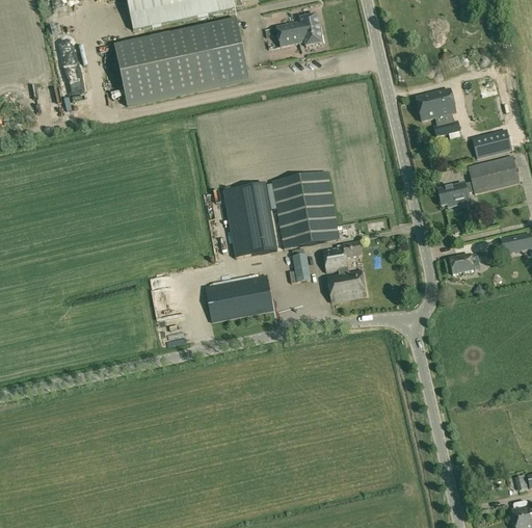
[(127,0),(133,29),(235,6),(233,0),(127,0)]
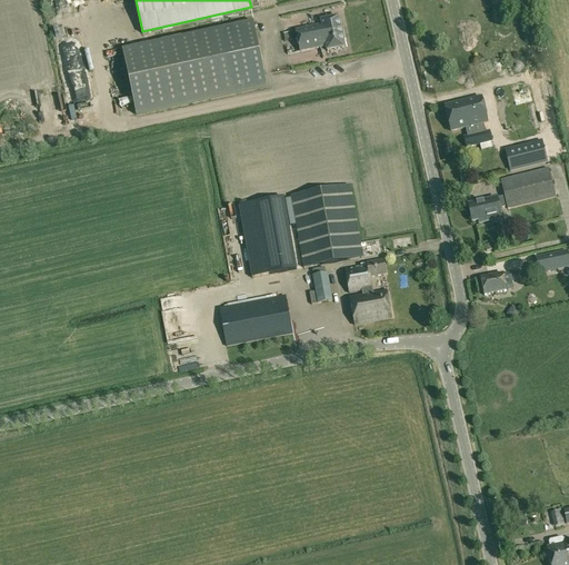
[(321,17),(321,21),(296,27),(300,49),(326,43),(327,48),(345,43),(338,13),(321,17)]
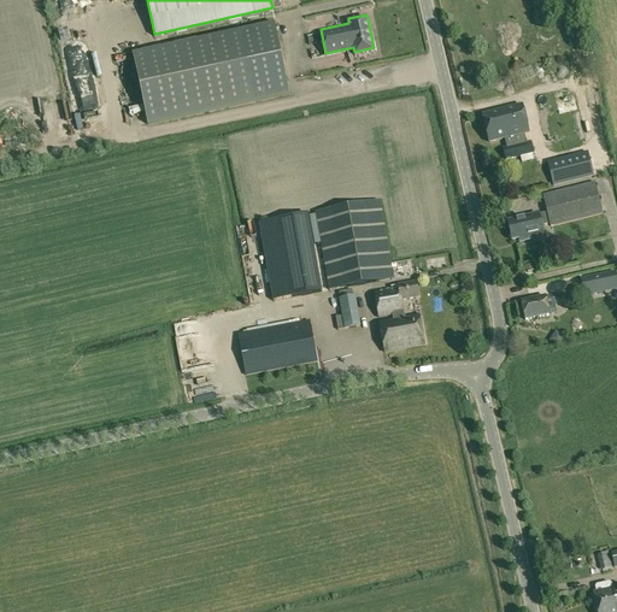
[(147,121),(289,90),(274,19),(131,51),(147,121)]
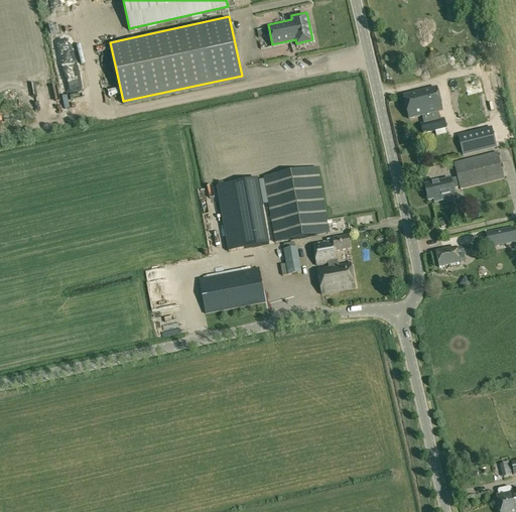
[(450,89),(459,88),(459,85),(468,84),(466,72),(448,75),(450,89)]
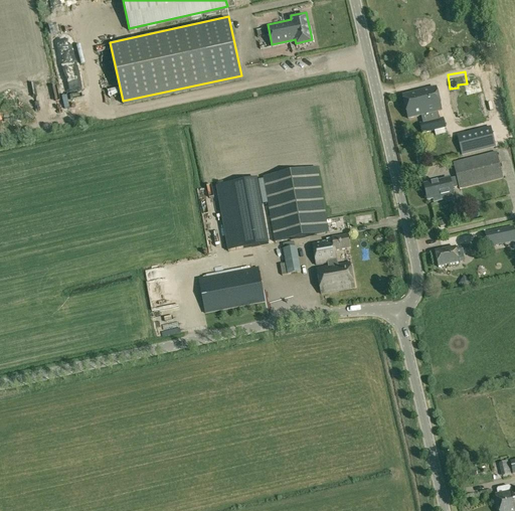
[(442,108),(436,84),(402,94),(407,116),(417,113),(421,130),(446,124),(443,115),(424,119),(423,112),(442,108)]
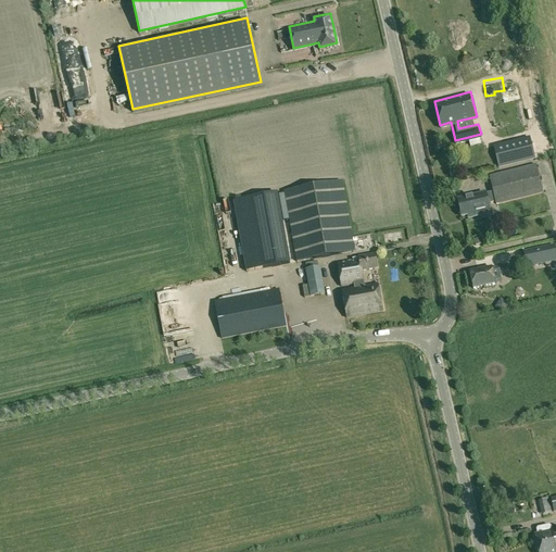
[(502,103),(489,107),(494,129),(508,126),(502,103)]
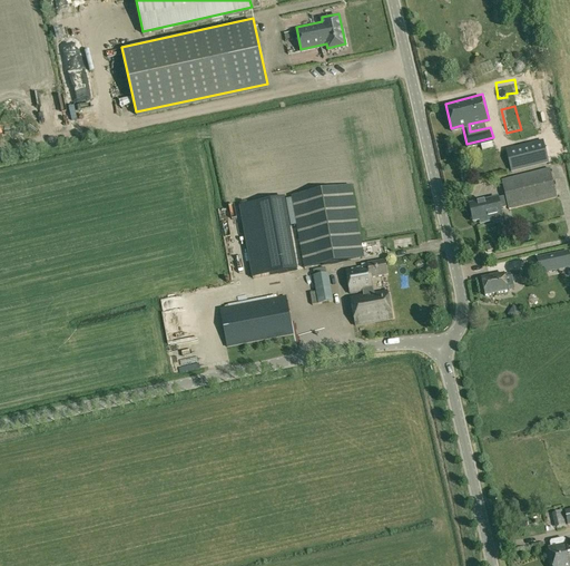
[(543,136),(507,145),(512,168),(549,159),(543,136)]
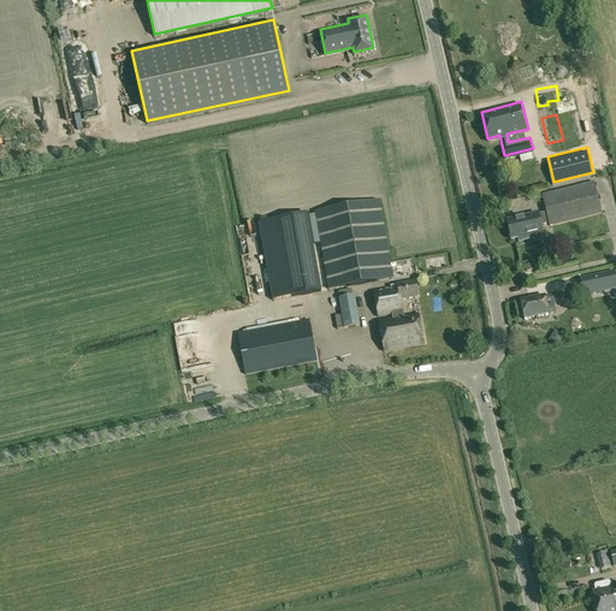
[(593,178),(542,191),(550,221),(602,208),(593,178)]
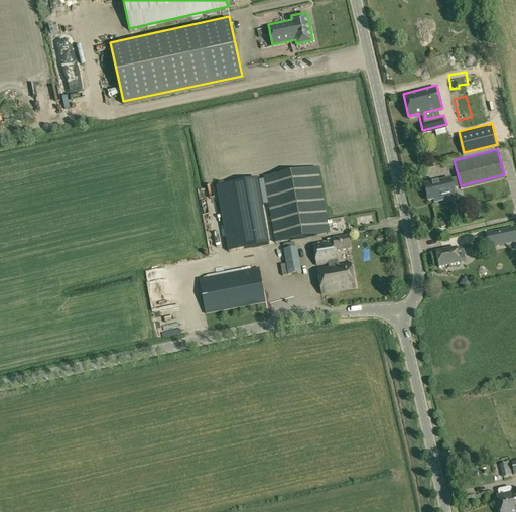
[(425,162),(428,168),(433,165),(435,168),(444,163),(439,154),(425,162)]
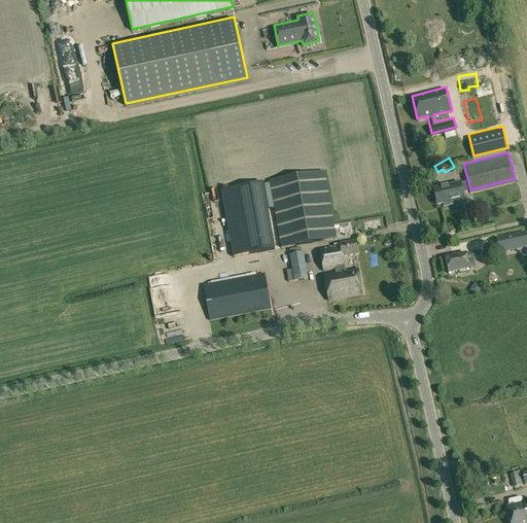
[(324,168),(269,178),(275,210),(281,245),(337,235),(332,210),(324,168)]
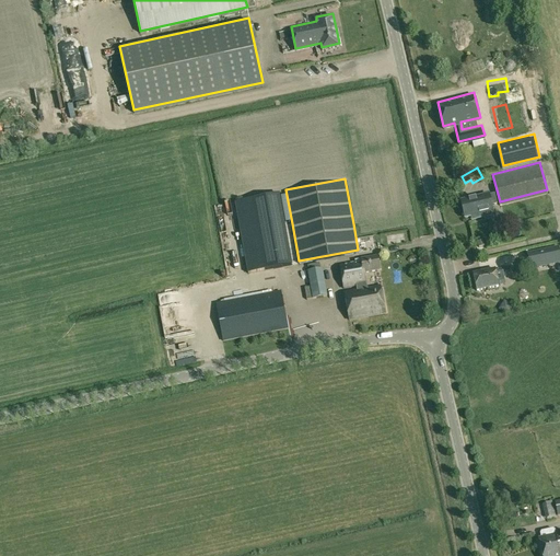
[(234,199),(238,223),(247,270),(293,262),(287,223),(280,190),(234,199)]
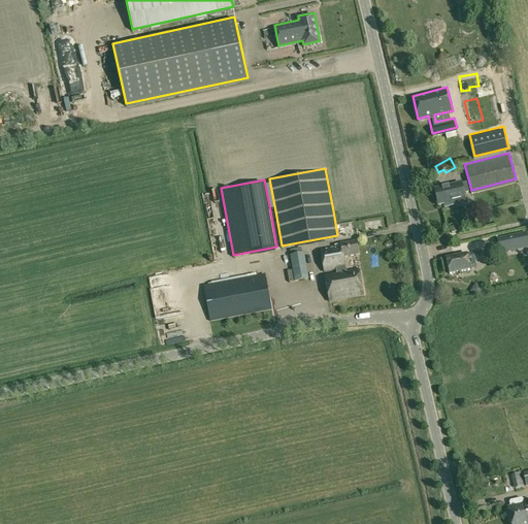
[(461,181),(434,187),(438,202),(446,201),(447,203),(465,199),(463,191),(468,190),(466,181),(461,182),(461,181)]
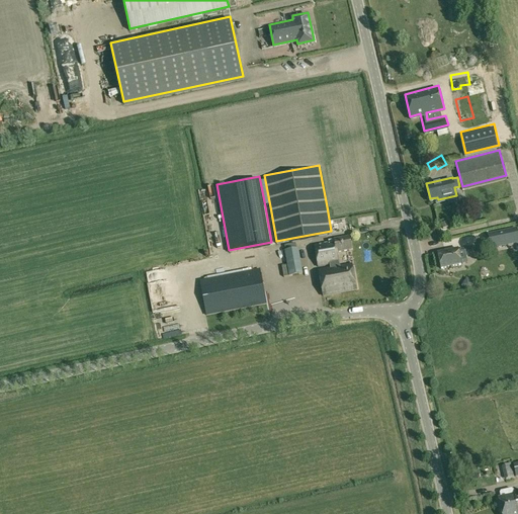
[(369,225),(364,229),(367,235),(373,231),(369,225)]
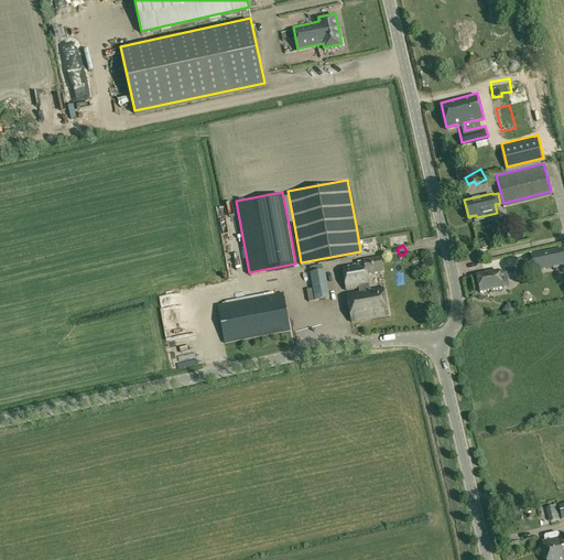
[(563,246),(562,246),(532,252),(534,262),(538,262),(539,266),(552,264),(552,260),(562,258),(560,247),(563,246)]
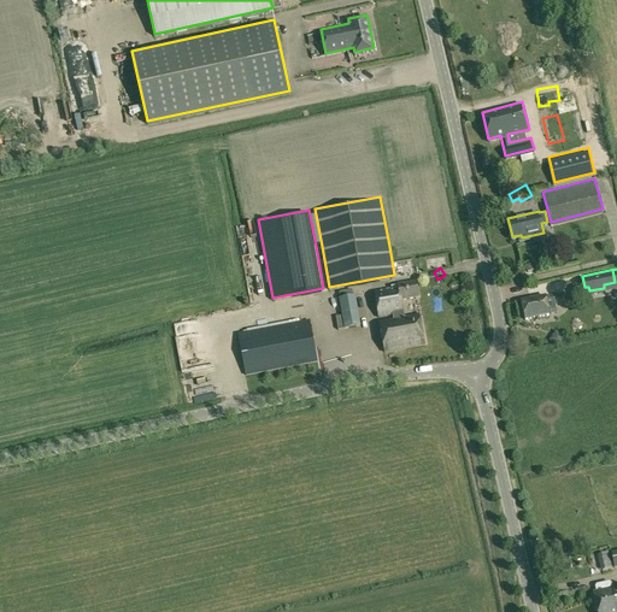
[(401,296),(418,294),(416,278),(398,282),(398,284),(374,289),(378,313),(393,311),(393,316),(378,318),(385,348),(424,342),(419,311),(404,313),(403,307),(401,296)]
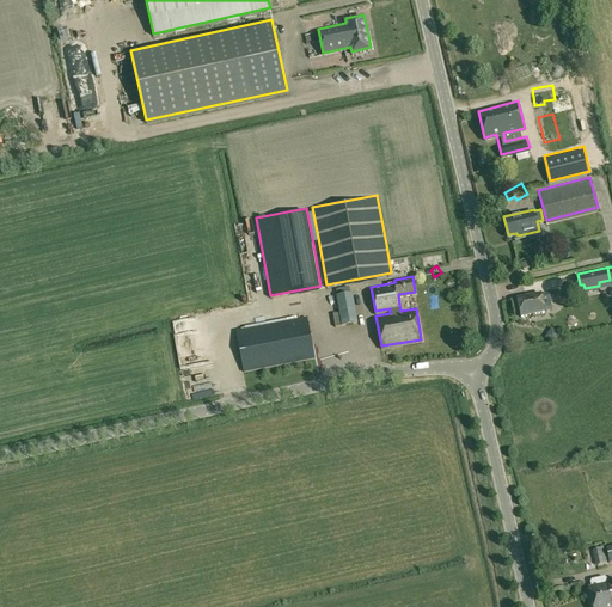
[(452,294),(460,292),(459,283),(450,286),(452,294)]
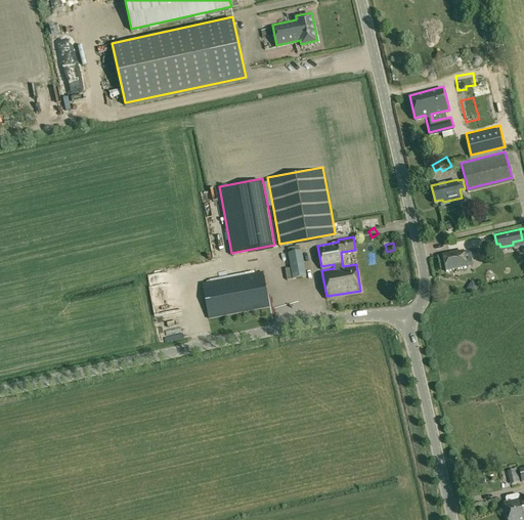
[(302,248),(300,249),(289,250),(288,251),(291,265),(292,276),(293,277),(306,274),(302,248)]
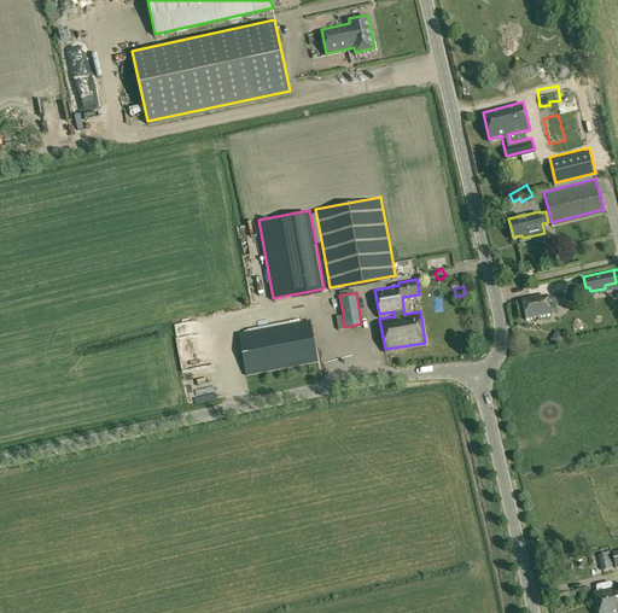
[(523,298),(526,316),(551,313),(549,309),(557,308),(554,295),(546,296),(546,293),(523,298)]
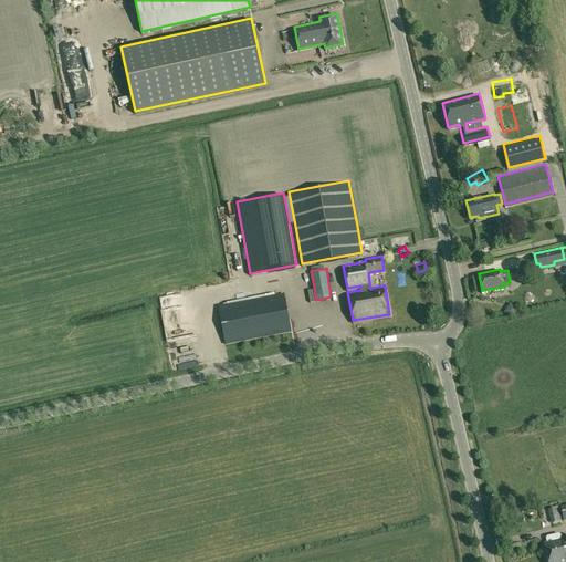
[(218,303),(226,342),(292,329),(284,291),(231,301),(218,303)]
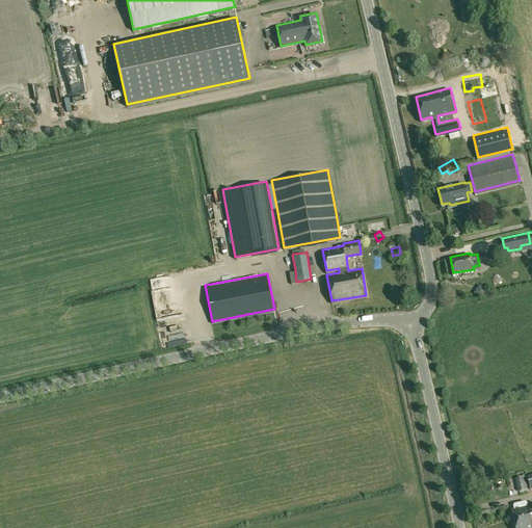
[(472,289),(480,292),(484,283),(476,280),(472,289)]
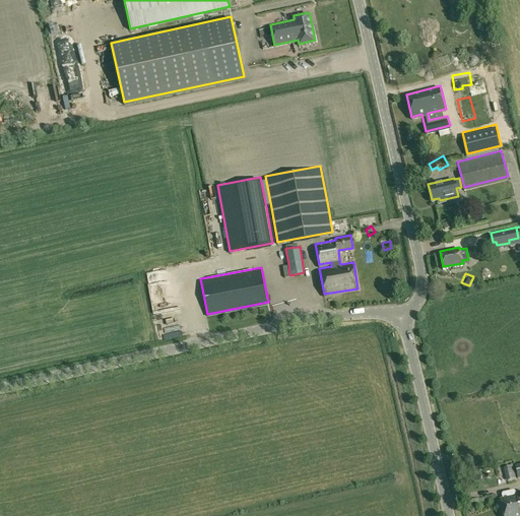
[(503,496),(501,496),(504,515),(519,515),(519,491),(516,492),(515,489),(513,488),(503,491),(502,492),(503,496)]
